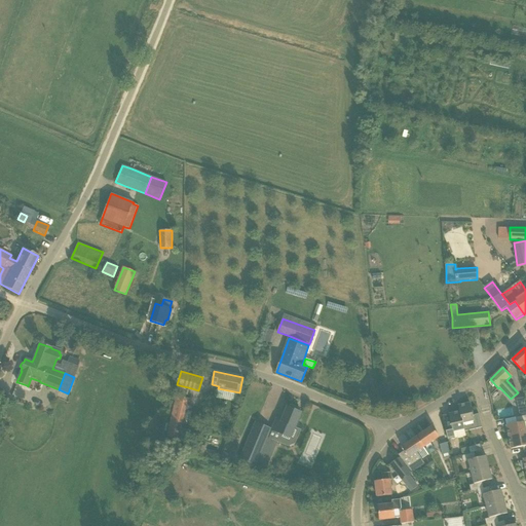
[(179,385),(177,396),(185,398),(188,387),(179,385)]
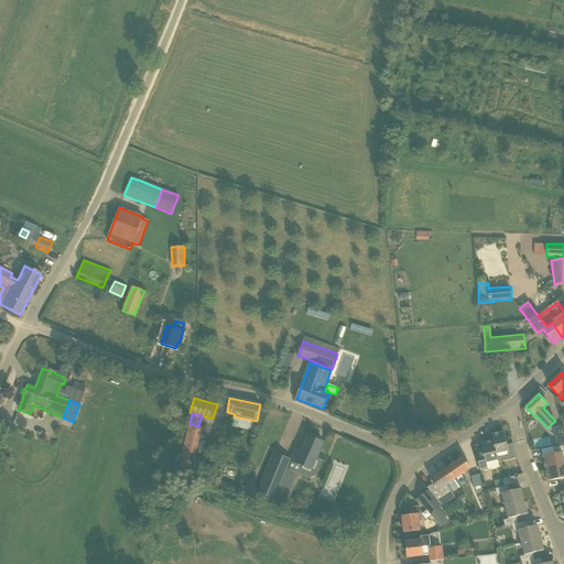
[(190,424),(180,467),(191,470),(201,427),(198,426),(190,424)]
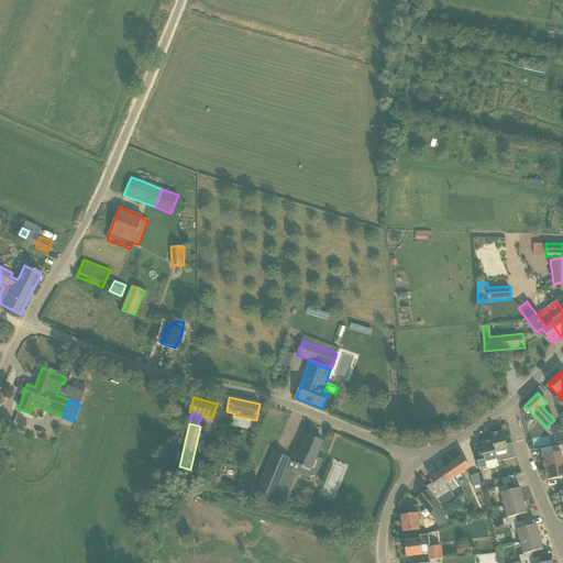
[(547,428),(550,443),(556,442),(552,427),(547,428)]
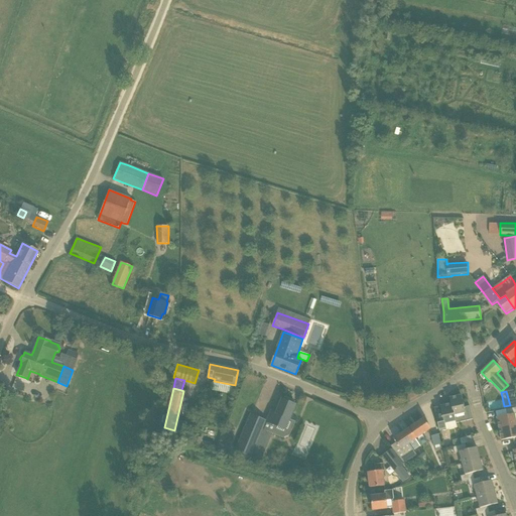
[(449,398),(452,404),(456,423),(473,419),(470,406),(464,407),(461,395),(449,398)]
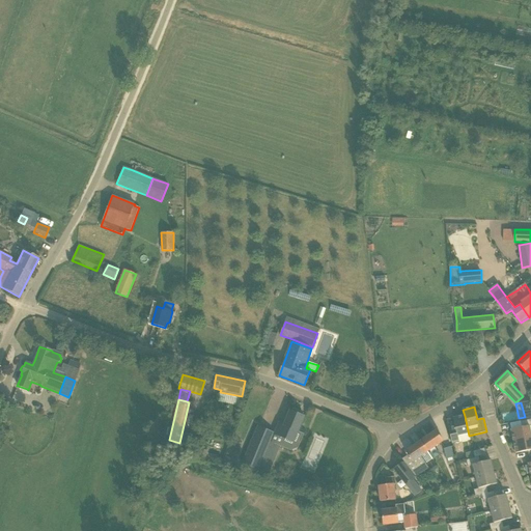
[(280,423),(275,434),(275,435),(278,436),(294,442),(304,416),(291,411),(285,425),(280,423)]
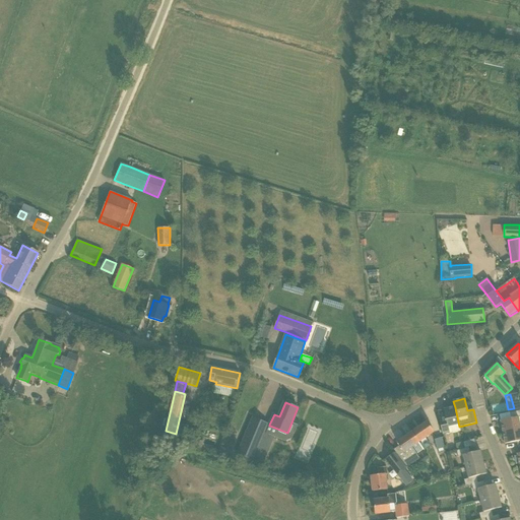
[(459,427),(455,407),(444,409),(446,420),(442,421),(445,434),(460,430),(459,427)]
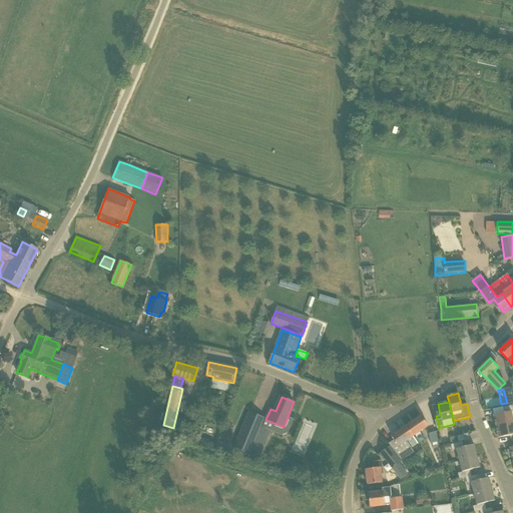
[(512,405),(502,408),(504,413),(494,415),(496,426),(512,422),(512,412),(512,413),(512,412),(512,411),(512,405)]
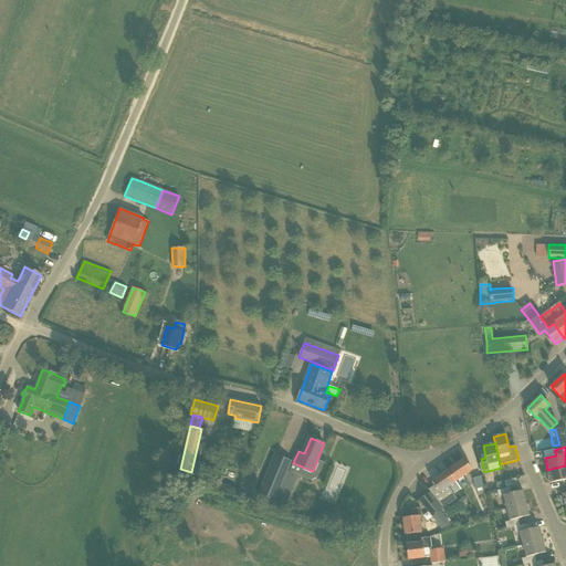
[(289,461),(278,456),(275,456),(271,465),(269,470),(259,495),(273,501),(275,502),(286,506),(300,475),(293,473),(296,464),(293,463),(293,462),(289,461)]
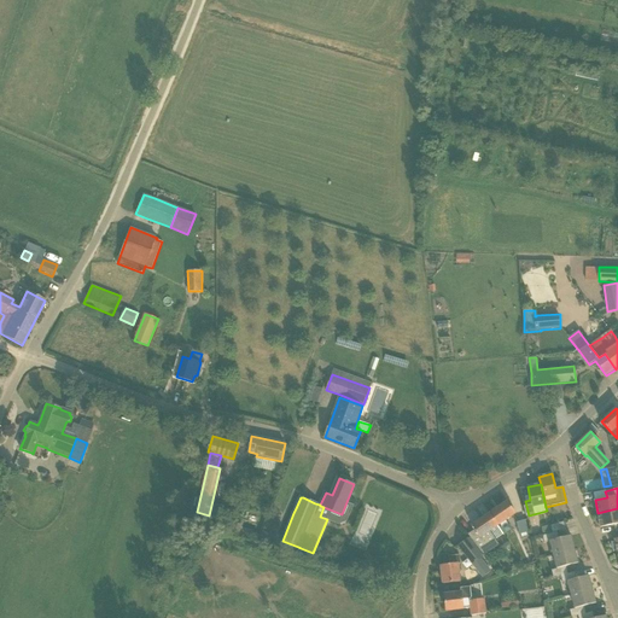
[(516,513),(507,501),(489,513),(497,526),(516,513)]
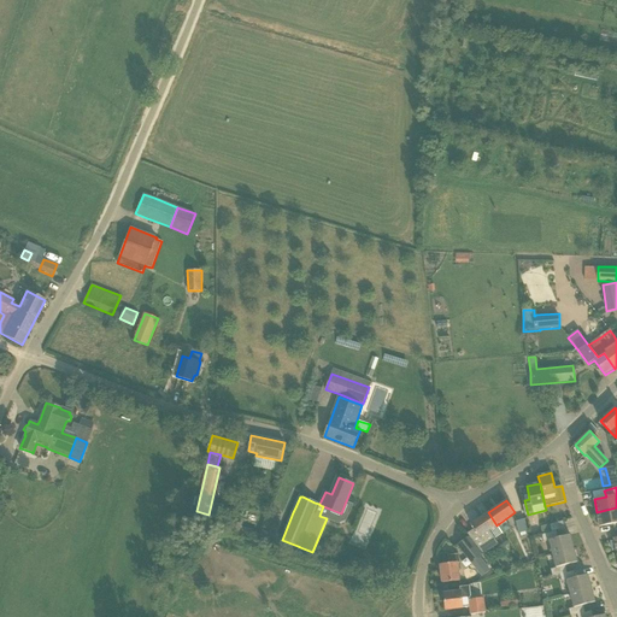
[(470,522),(481,515),(475,507),(465,515),(470,522)]
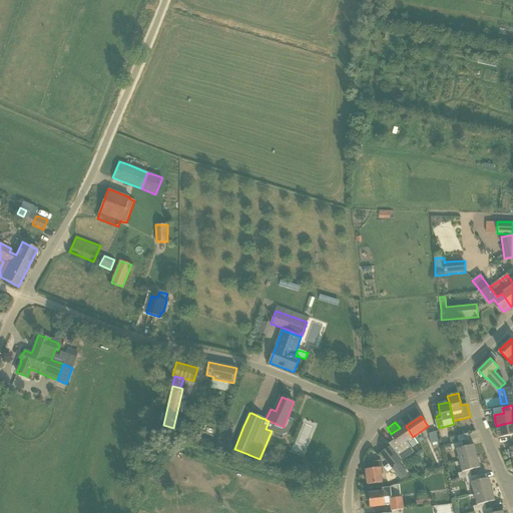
[(512,422),(496,426),(498,438),(510,436),(511,442),(512,441),(512,422)]
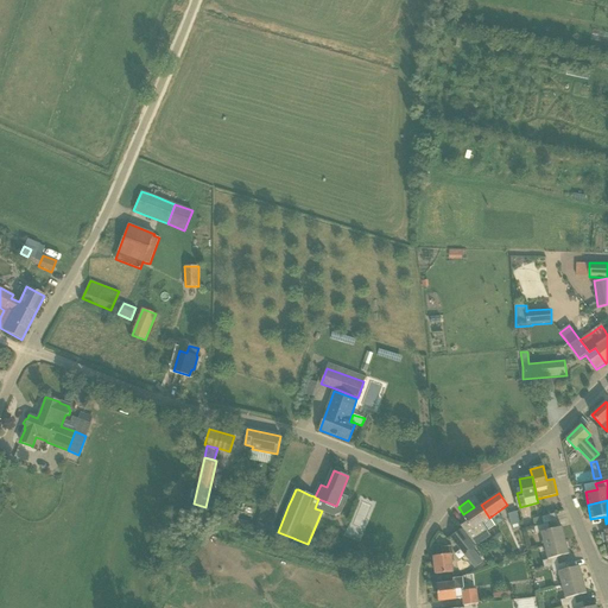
[(495,526),(489,518),(481,505),(464,517),(467,521),(461,526),(476,546),(491,536),(487,531),(495,526)]
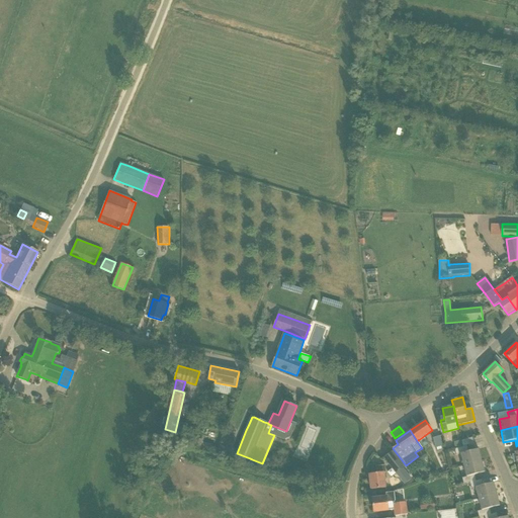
[(434,437),(437,447),(441,446),(444,445),(442,435),(434,437)]
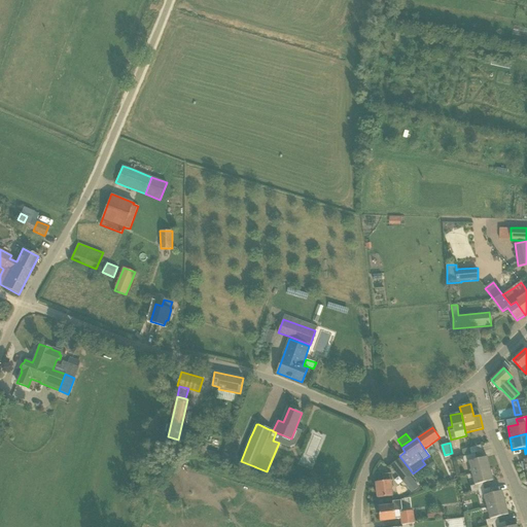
[(199,445),(197,452),(204,455),(207,448),(199,445)]
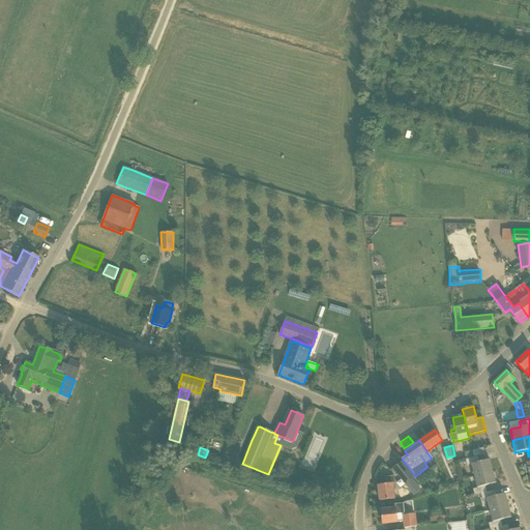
[(474,457),(478,455),(486,453),(483,447),(472,450),(474,457)]
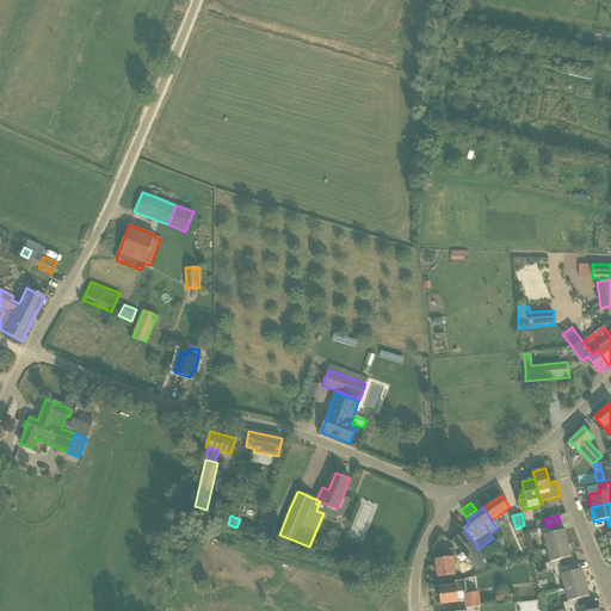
[(273,537),(275,531),(260,525),(258,531),(273,537)]
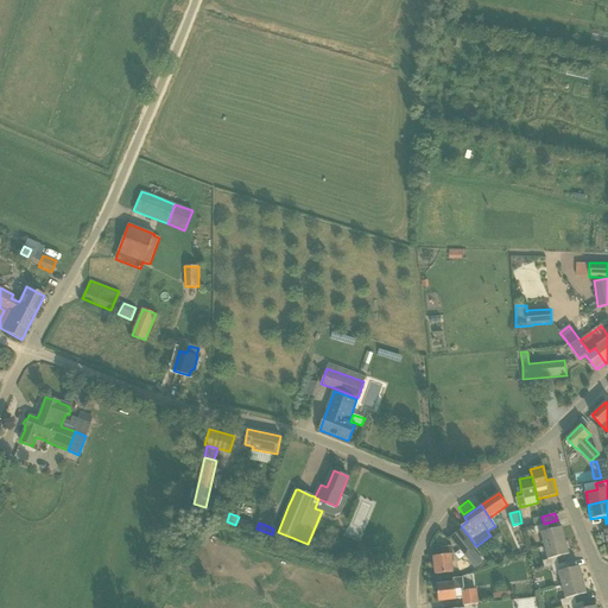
[(549,523),(544,524),(540,525),(533,526),(536,534),(540,532),(544,546),(565,540),(562,527),(550,530),(549,523)]
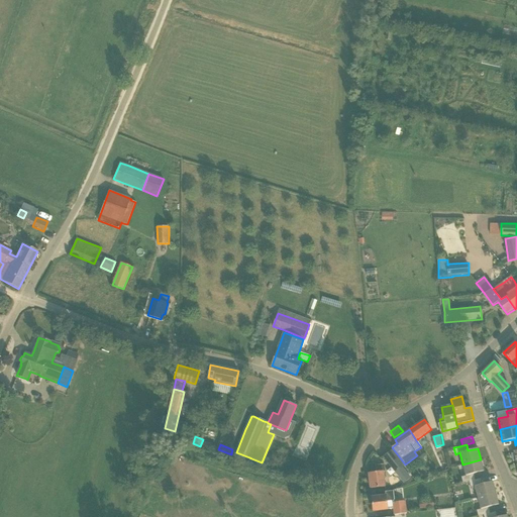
[(404,467),(391,450),(383,456),(396,473),(404,467)]
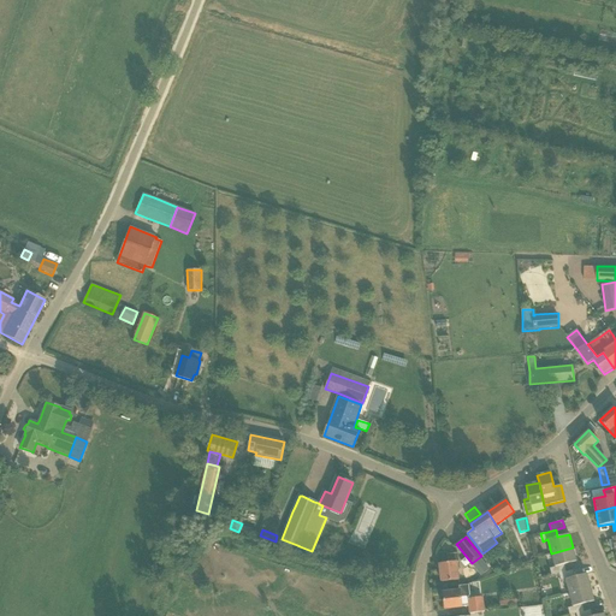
[(576,562),(573,548),(551,554),(555,567),(550,569),(551,576),(558,574),(567,572),(564,564),(576,562)]
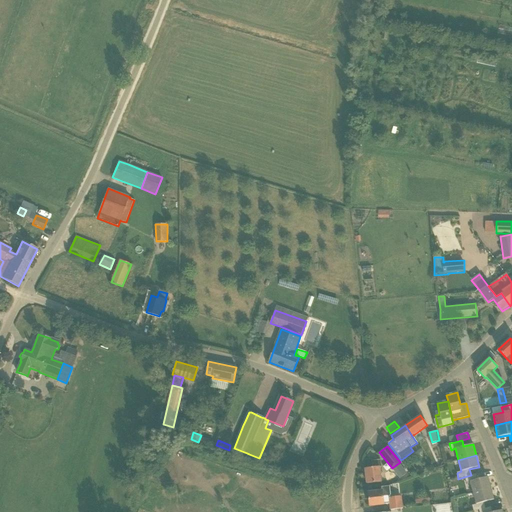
[(373,468),(365,469),(367,483),(381,482),(380,467),(381,467),(381,460),(372,461),(373,468)]
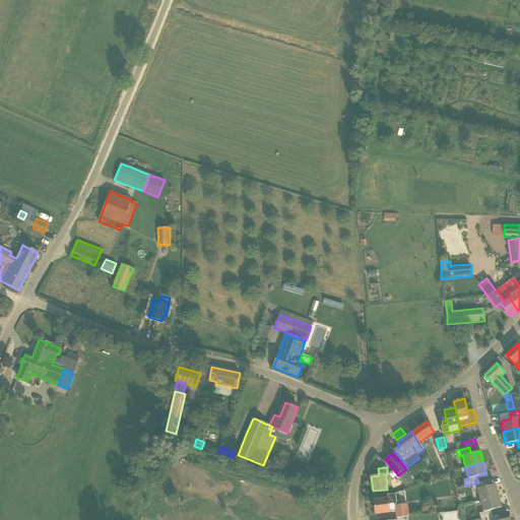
[(412,480),(410,477),(404,482),(406,485),(412,480)]
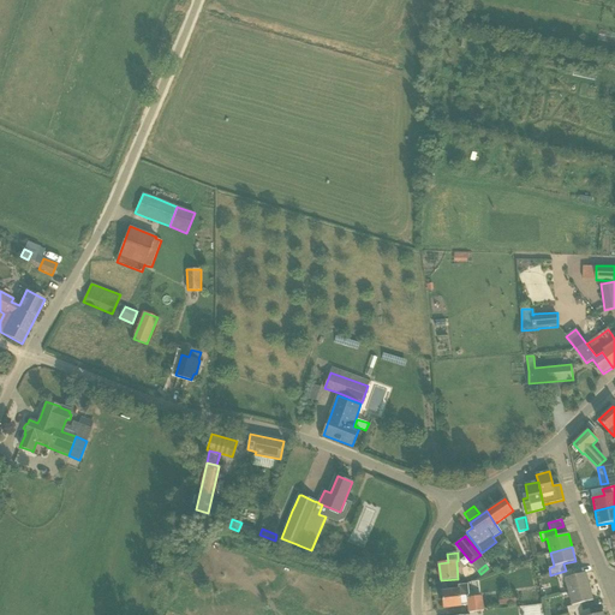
[(568,592),(590,586),(586,573),(574,575),(573,568),(566,571),(557,573),(560,580),(565,579),(568,592)]
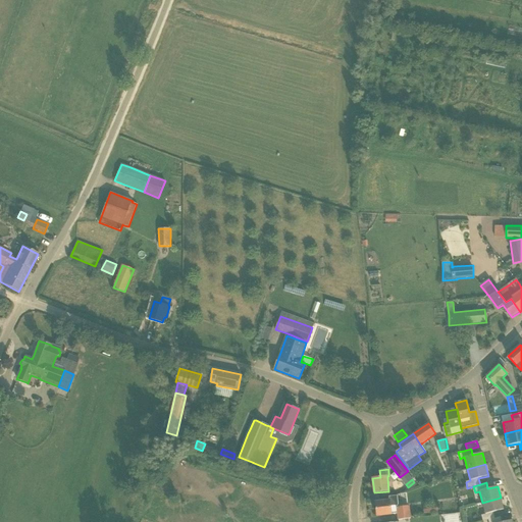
[(398,520),(411,518),(409,506),(398,507),(397,496),(389,497),(389,500),(375,502),(377,516),(397,514),(398,520)]
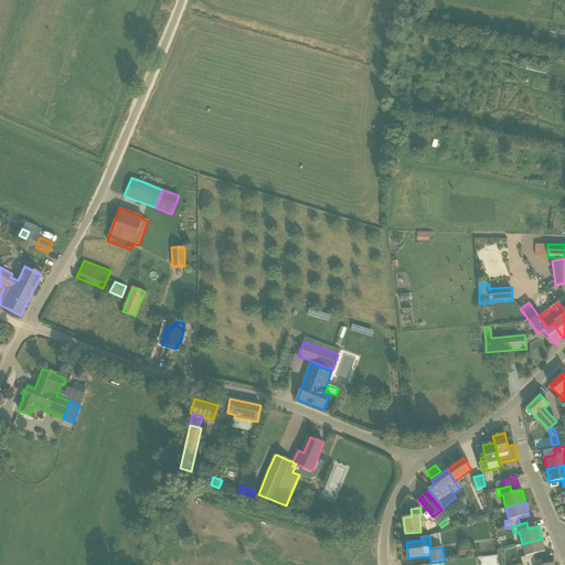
[(545,552),(542,539),(522,544),(525,556),(521,557),(522,564),(529,563),(536,561),(534,554),(545,552)]
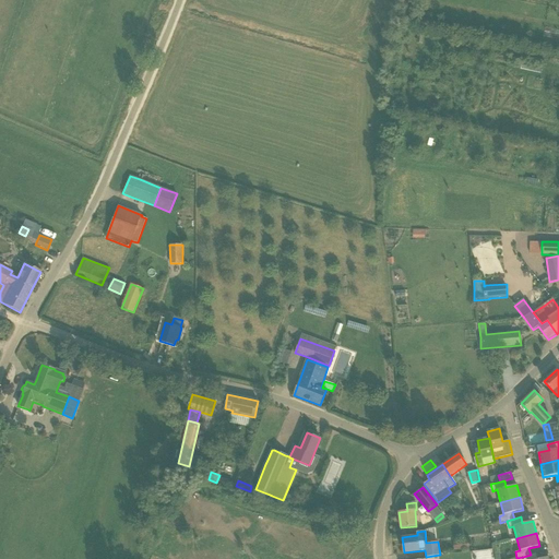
[(467,539),(453,542),(454,550),(468,548),(467,539)]
